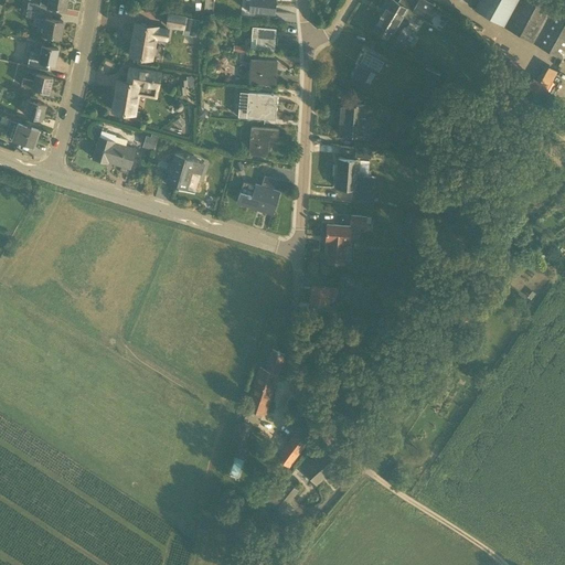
[(46,0),(46,6),(65,9),(66,6),(67,0),(66,0),(46,0)]
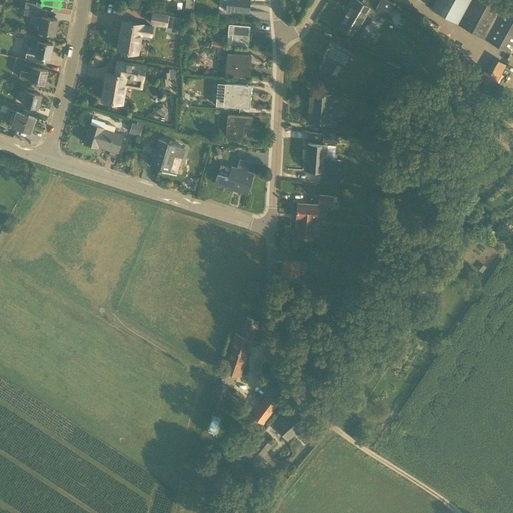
[(174,13),(182,13),(182,3),(181,3),(181,0),(173,0),(173,3),(175,3),(174,13)]
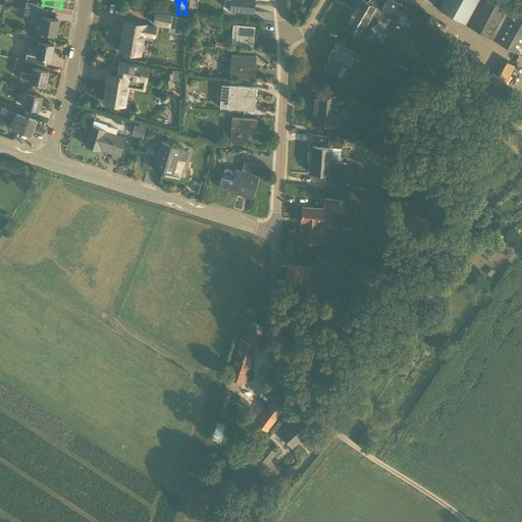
[(189,0),(189,10),(197,10),(197,0),(189,0)]
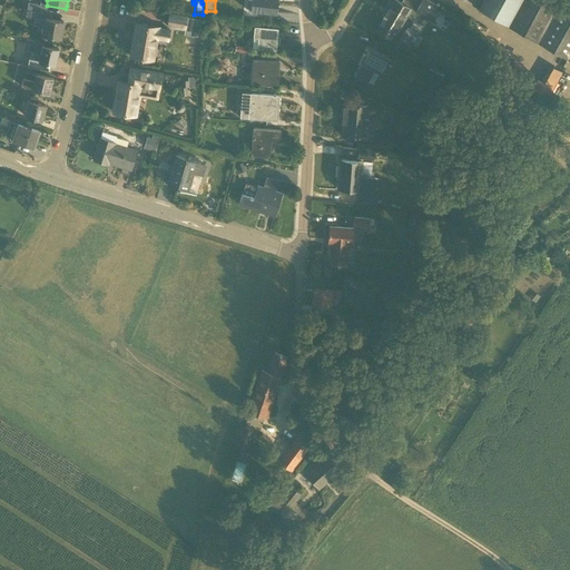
[(246,0),(246,10),(255,11),(267,12),(276,13),(277,7),(277,0),(246,0)]
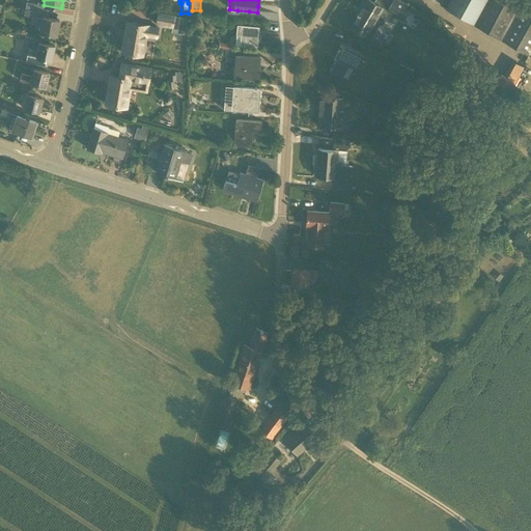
[(384,21),(383,18),(378,15),(382,7),(369,0),(366,0),(359,14),(357,12),(356,15),(358,16),(351,28),(363,35),(367,29),(368,30),(373,22),(379,25),(382,24),(384,21)]
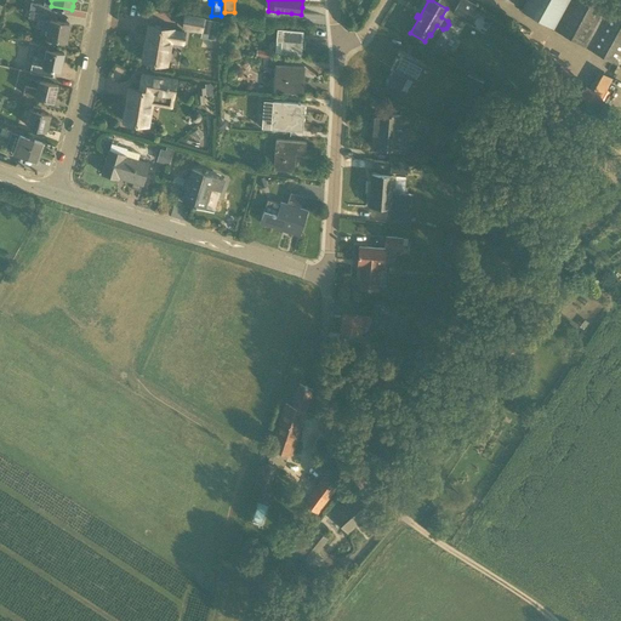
[(471,23),(480,9),(466,0),(461,0),(454,13),(471,23)]
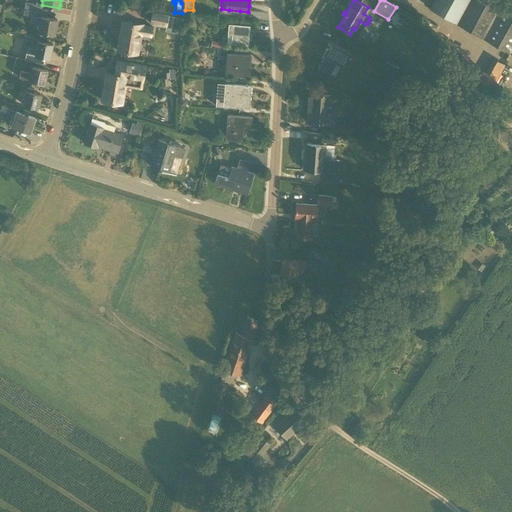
[(434,0),(430,8),(509,53),(511,47),(511,1),(510,0),(434,0)]
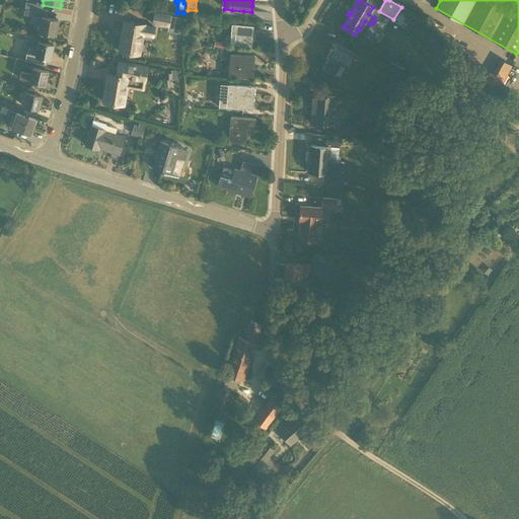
[(22,1),(21,7),(24,8),(40,10),(41,6),(41,5),(41,4),(36,4),(26,2),(25,2),(22,1)]
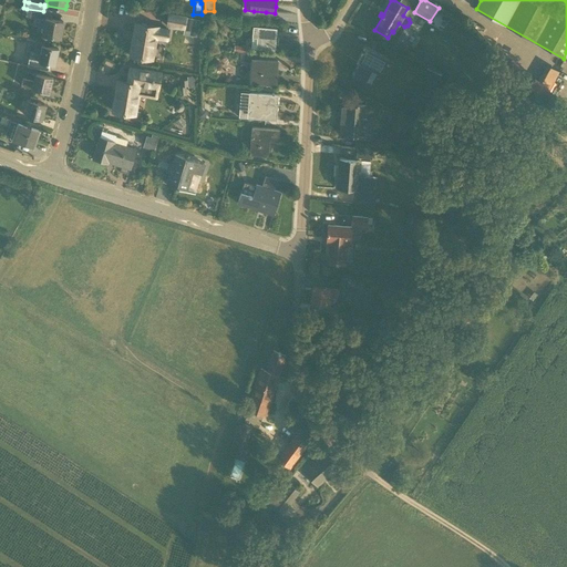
[(23,8),(22,14),(26,16),(34,18),(33,24),(44,27),(42,34),(61,38),(63,22),(45,19),(42,19),(43,11),(27,9),(23,8)]
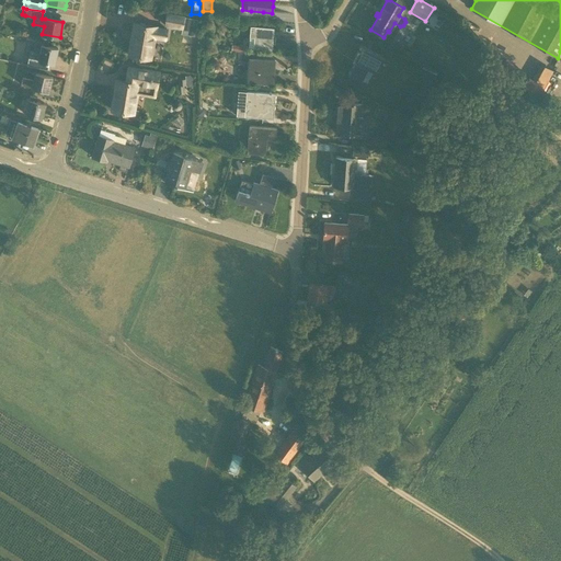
[(182,29),(184,18),(167,14),(164,25),(182,29)]
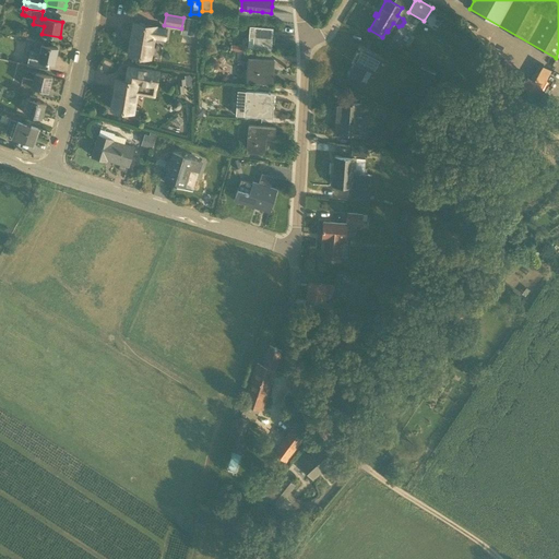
[(131,42),(129,56),(149,59),(150,59),(152,45),(153,37),(154,37),(158,38),(165,39),(167,30),(156,27),(155,27),(155,26),(142,24),(135,23),(134,34),(132,34),(131,42)]
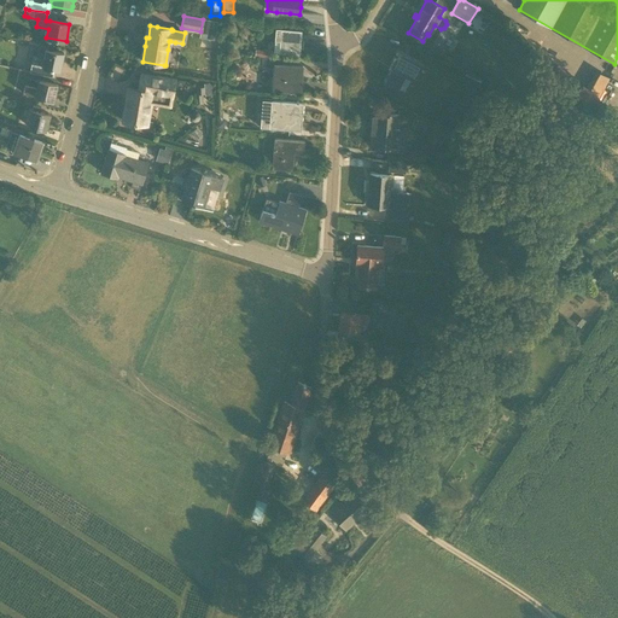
[(275,41),(274,52),(279,52),(299,54),(301,41),(297,40),(298,30),(277,29),(275,29),(275,30),(275,41)]
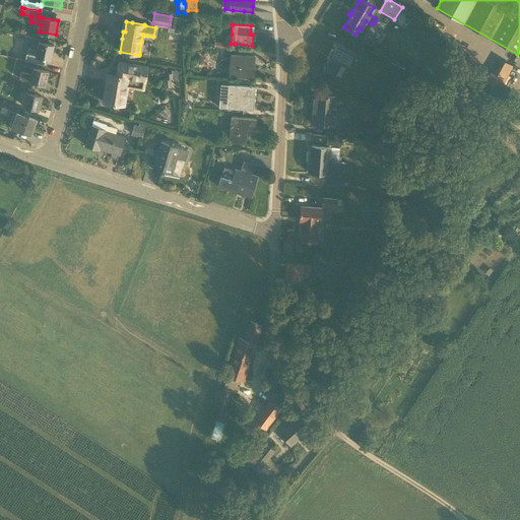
[(26,54),(25,60),(47,65),(48,58),(51,59),(54,45),(39,42),(37,49),(27,47),(25,54),(26,54)]
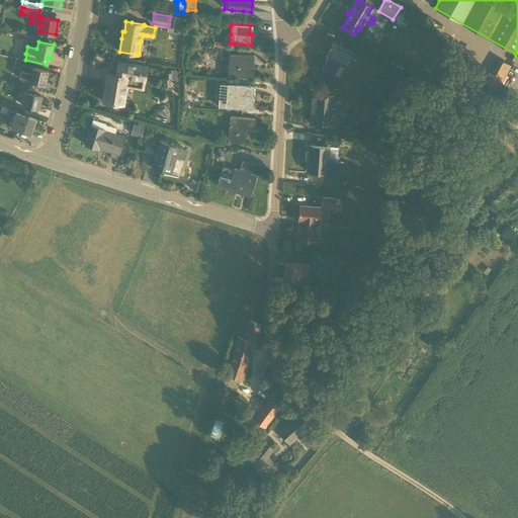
[(341,53),(331,47),(316,71),(337,84),(345,70),(335,64),(341,53)]
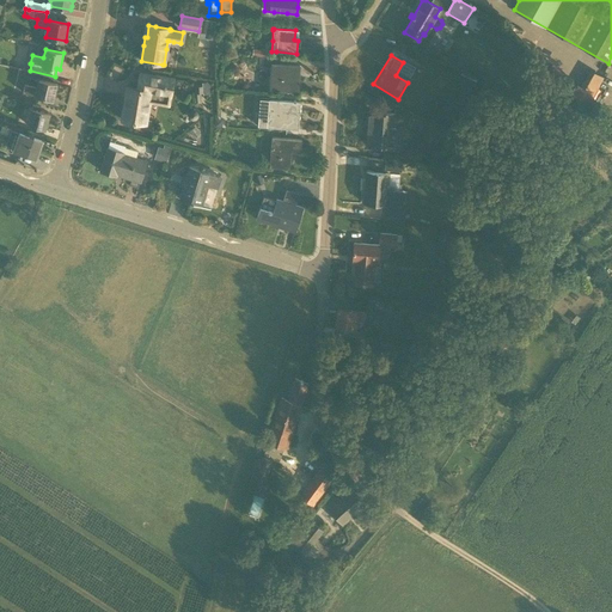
[(271,67),(270,90),(298,92),(300,66),(273,63),(273,57),(259,57),(259,66),(271,67)]
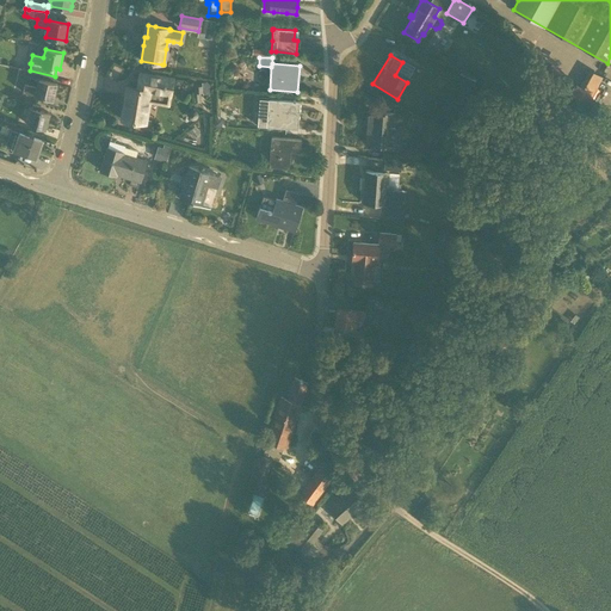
[(541,66),(534,73),(544,84),(551,76),(541,66)]
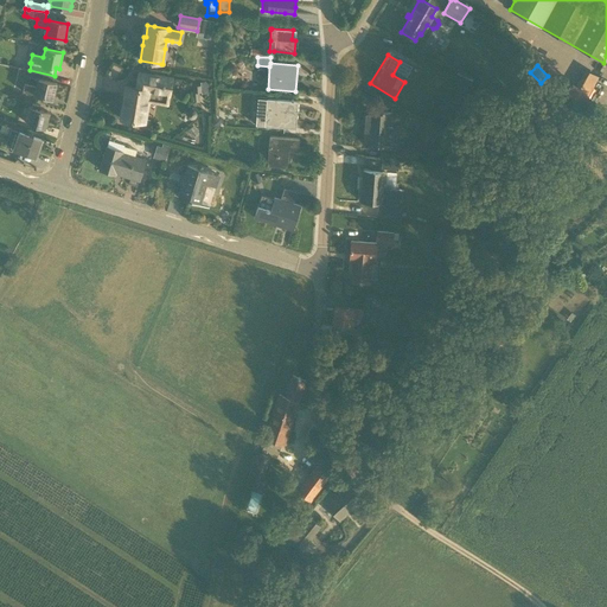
[(596,75),(581,69),(573,90),(589,96),(596,75)]
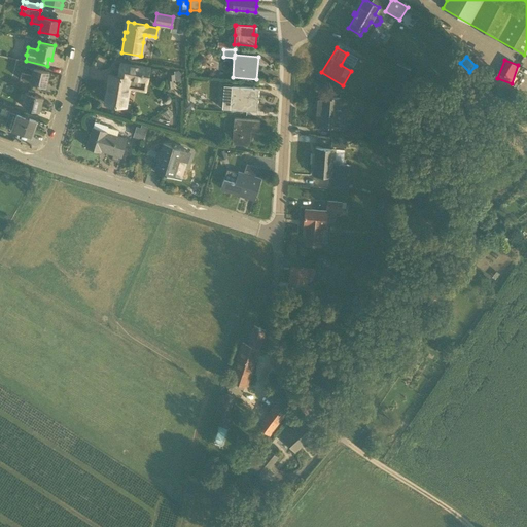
[(106,97),(105,104),(126,107),(127,96),(129,89),(130,82),(147,85),(150,68),(125,64),(121,63),(120,67),(118,76),(109,74),(108,84),(107,92),(106,97)]
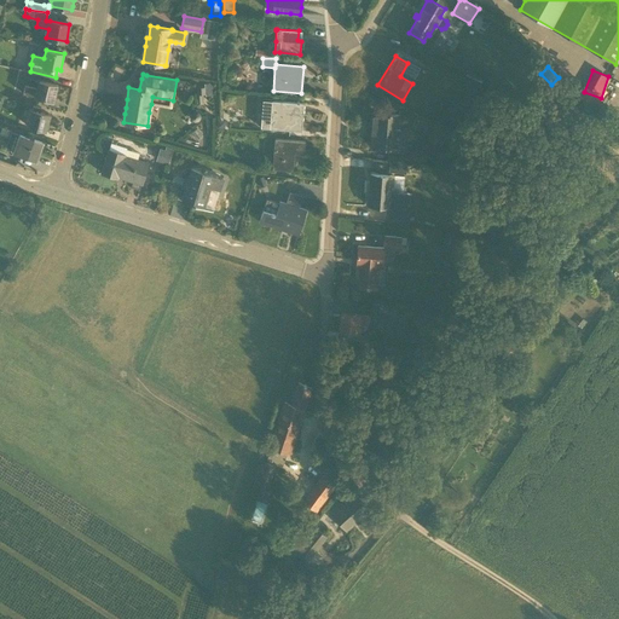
[(24,85),(23,93),(35,97),(53,100),(57,85),(39,81),(38,88),(24,85)]
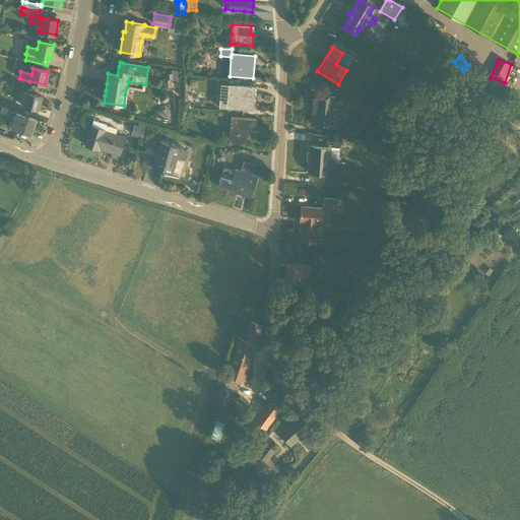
[(166,73),(167,87),(171,87),(171,79),(176,78),(176,70),(172,70),(173,73),(166,73)]
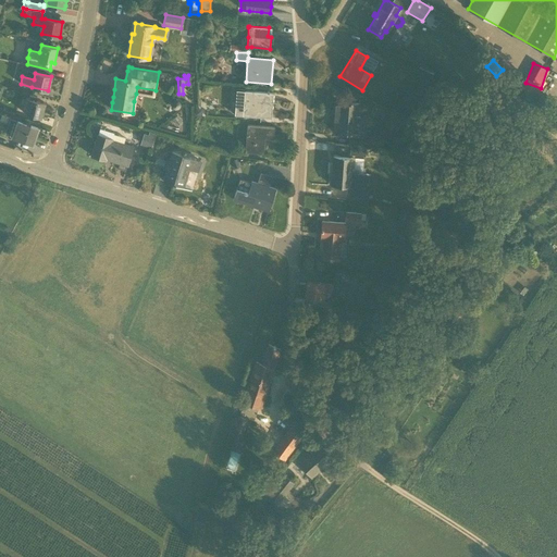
[(246,90),(244,115),(272,118),(273,93),(269,93),(270,91),(268,91),(268,93),(246,90)]
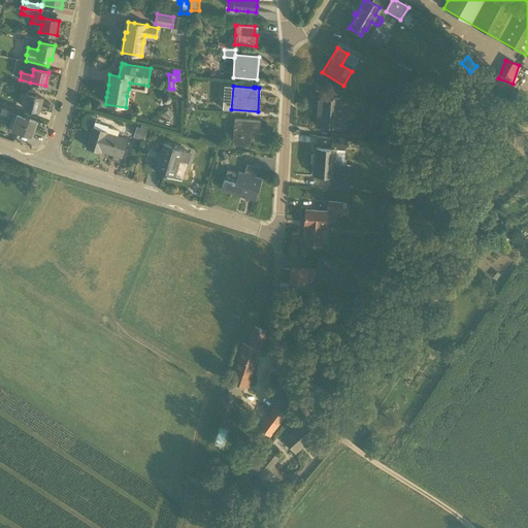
[(34,95),(35,92),(28,90),(24,107),(38,111),(42,98),(34,95)]
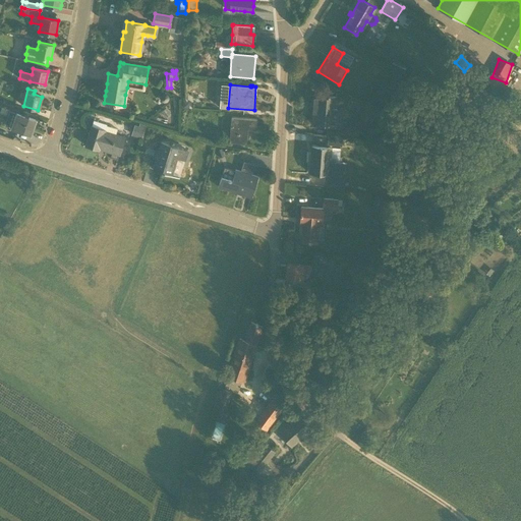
[(160,97),(160,99),(160,100),(161,101),(162,102),(163,102),(164,103),(165,103),(166,103),(167,102),(168,101),(169,100),(169,99),(169,98),(169,97),(169,96),(168,95),(167,94),(166,94),(165,94),(163,94),(162,94),(162,95),(161,96),(160,97)]
